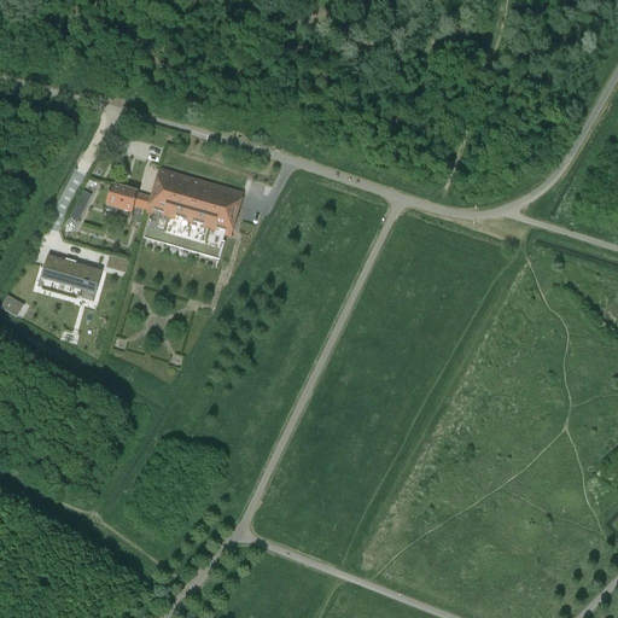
[(151,198),(147,211),(146,214),(152,215),(151,222),(149,221),(143,239),(220,261),(225,243),(222,243),(225,235),(231,238),(243,194),(159,170),(151,198)]
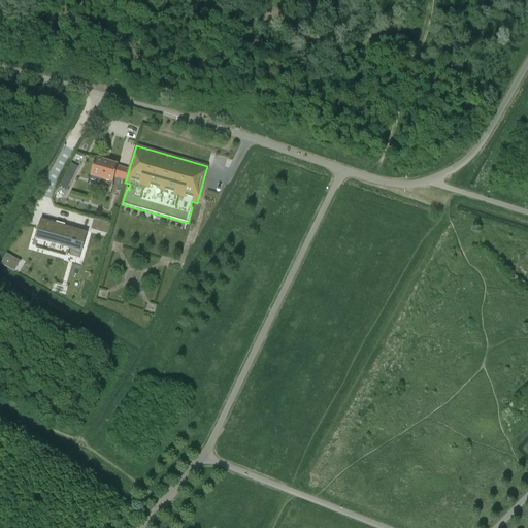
[(114,176),(126,180),(129,169),(118,166),(118,164),(95,158),(90,176),(91,176),(90,179),(99,183),(100,178),(112,183),(114,176)]
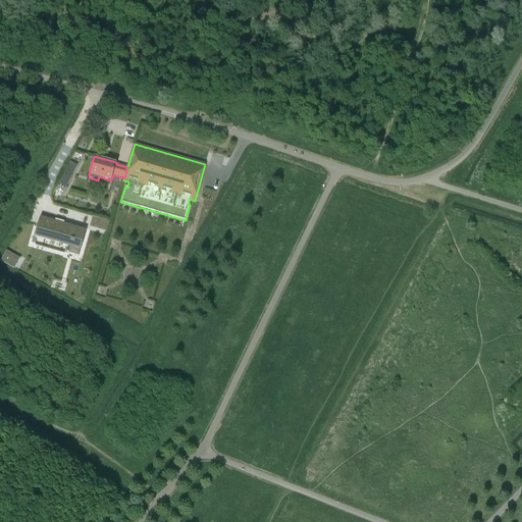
[(70,162),(67,167),(74,171),(77,165),(70,162)]
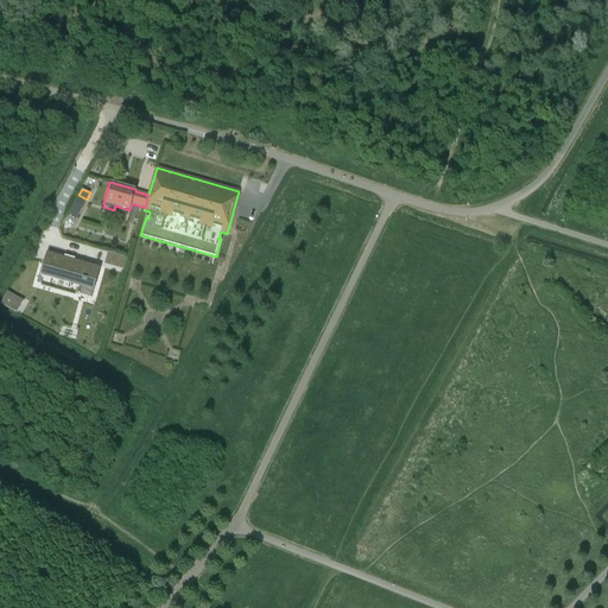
[(46,252),(40,272),(82,284),(83,280),(87,280),(88,279),(94,282),(99,267),(46,252)]
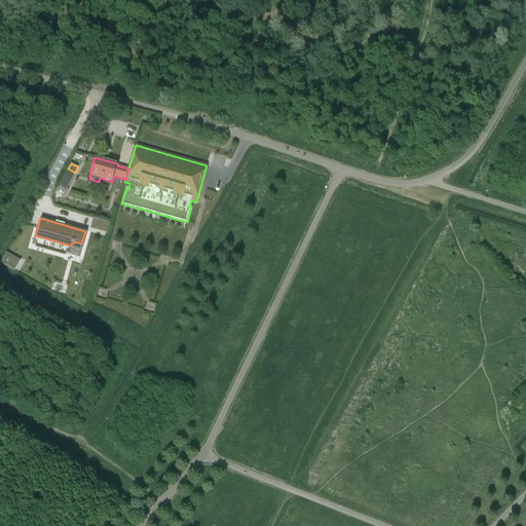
[(112,223),(96,219),(94,227),(109,231),(112,223)]
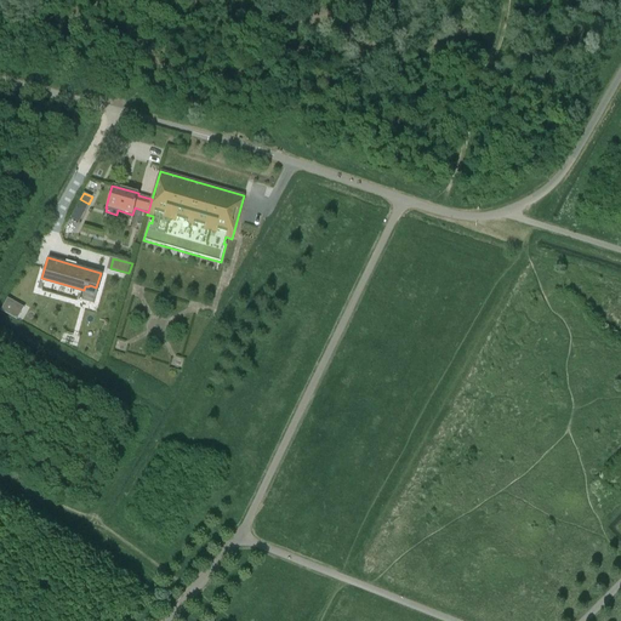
[(17,320),(24,308),(7,298),(0,311),(17,320)]
